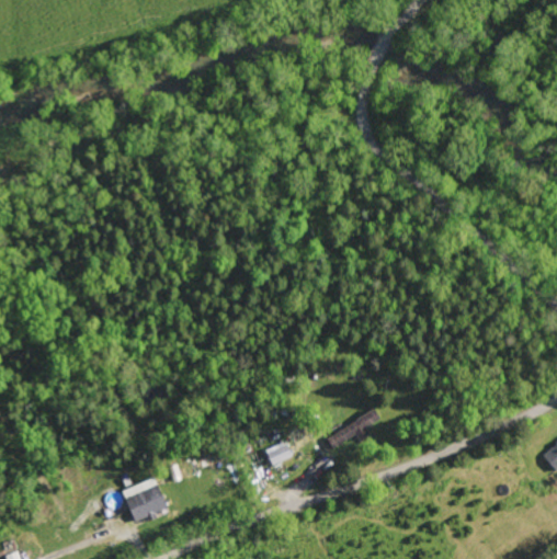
[(327,435),(333,447),(368,429),(366,425),(378,419),(374,410),(327,435)]
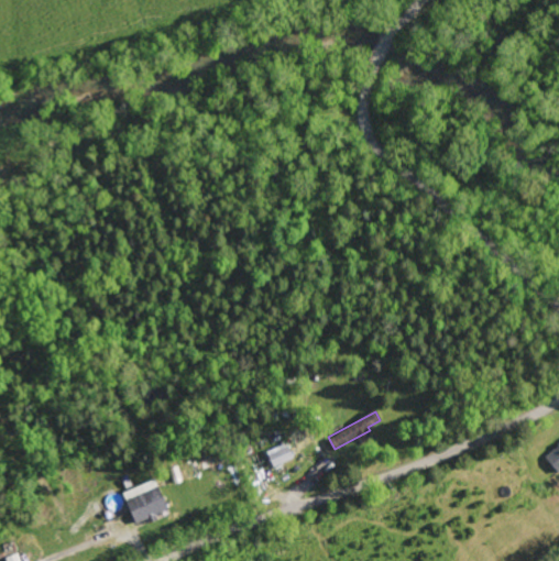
[(288,442),(266,450),(273,465),(294,458),(288,442)]
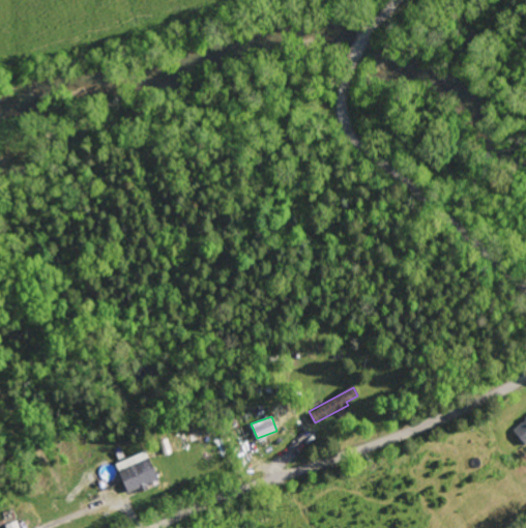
[(525,417),(514,430),(525,442),(525,417)]
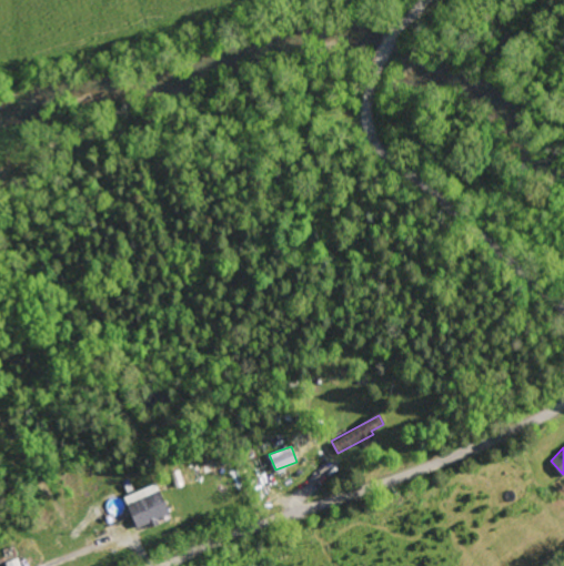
[(137,527),(169,513),(155,482),(123,496),(137,527)]
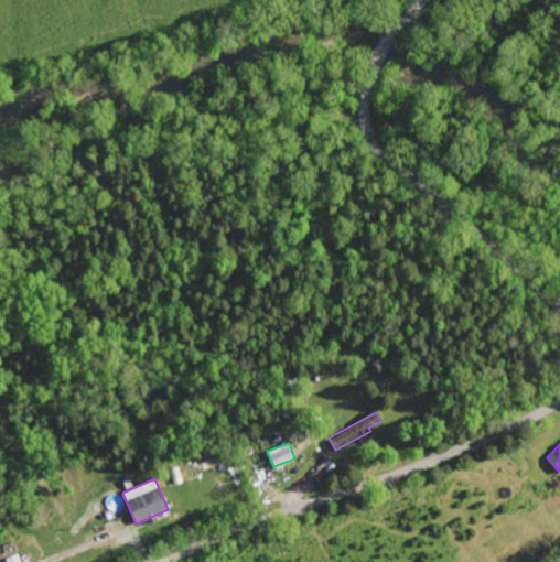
[(8,561),(23,561),(21,552),(7,557),(8,561)]
